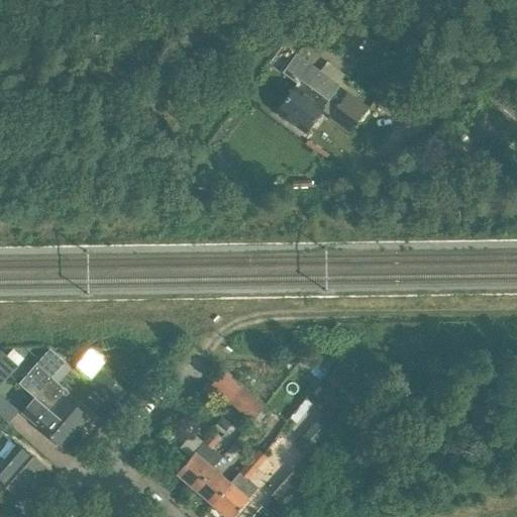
[(366,54),(374,41),(358,31),(350,42),(366,54)]
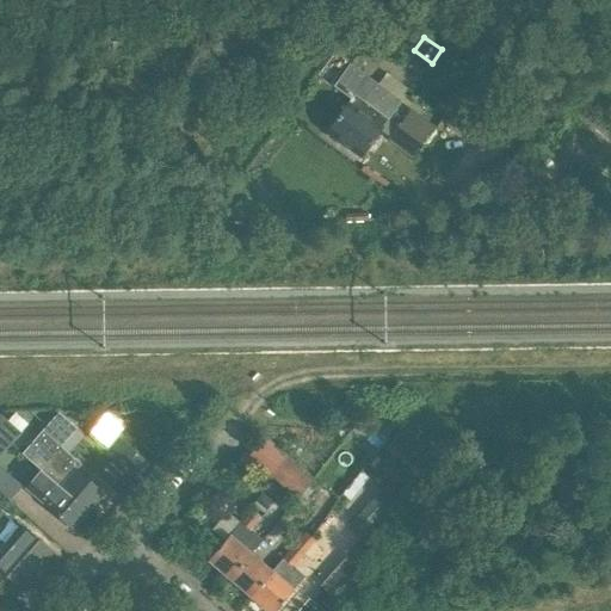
[(351,99),(327,131),(360,156),(380,130),(389,137),(388,140),(412,158),(413,155),(412,155),(432,128),(409,112),(399,127),(389,118),(401,103),(376,85),(351,65),(335,86),(351,98),(351,99)]
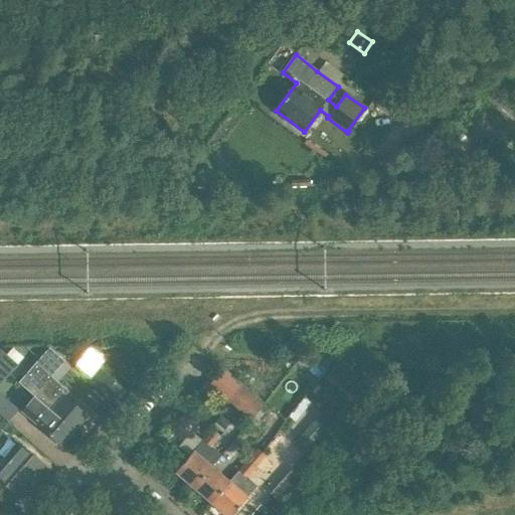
[(311,341),(304,349),(315,358),(321,350),(311,341)]
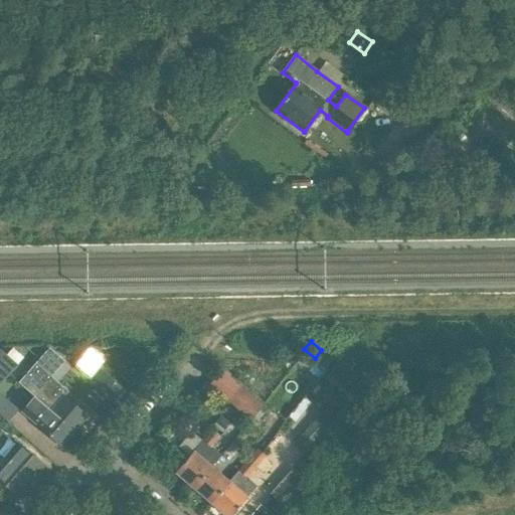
[(89,378),(106,359),(92,347),(74,366),(89,378)]
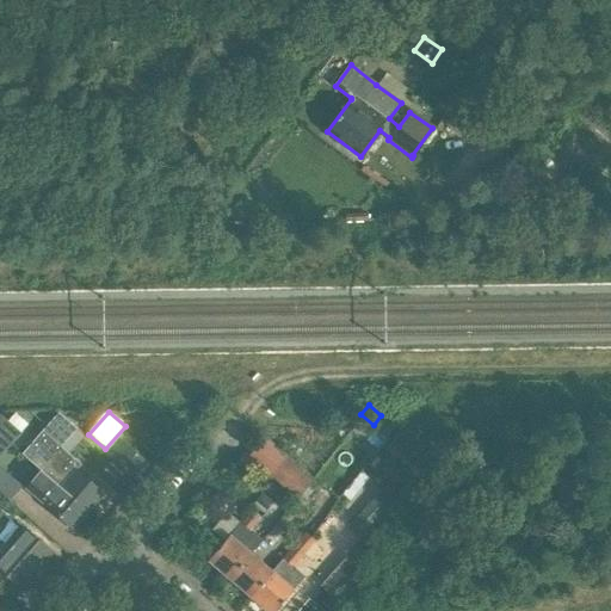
[(87,511),(103,493),(71,464),(75,460),(59,446),(75,429),(59,414),(23,455),(42,470),(87,511)]
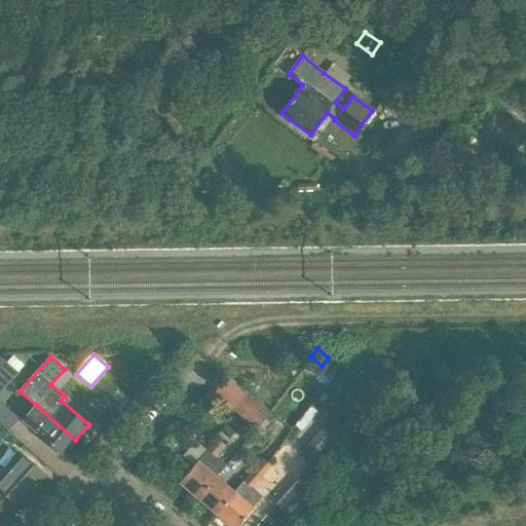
[(0,422),(8,430),(19,418),(0,402),(0,391),(17,373),(2,359),(0,359),(0,422)]
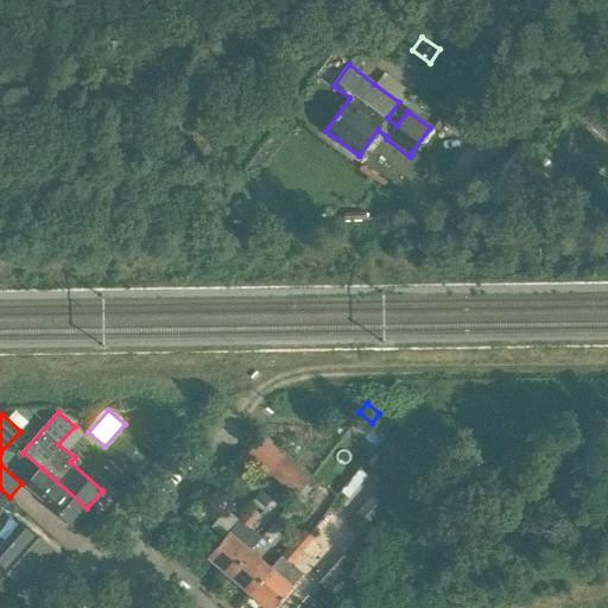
[(382,415),(373,426),(384,435),(393,424),(382,415)]
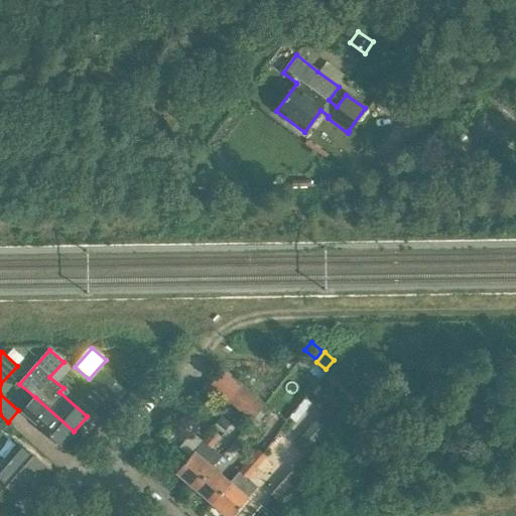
[(357,369),(343,358),(330,376),(344,386),(357,369)]
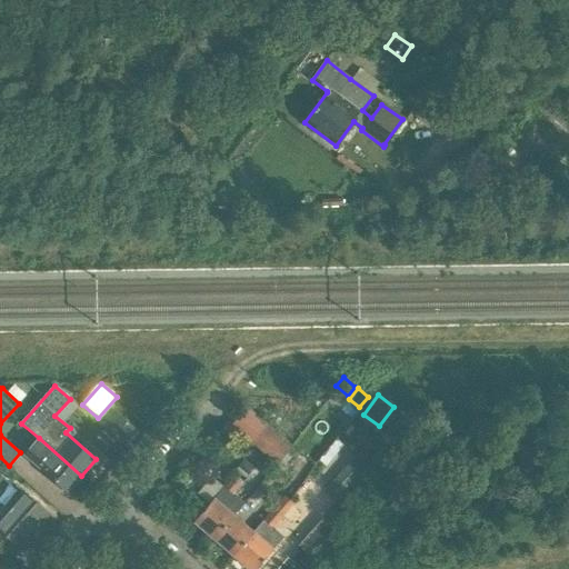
[(395,408),(380,427),(395,438),(410,419),(417,410),(401,399),(395,408)]
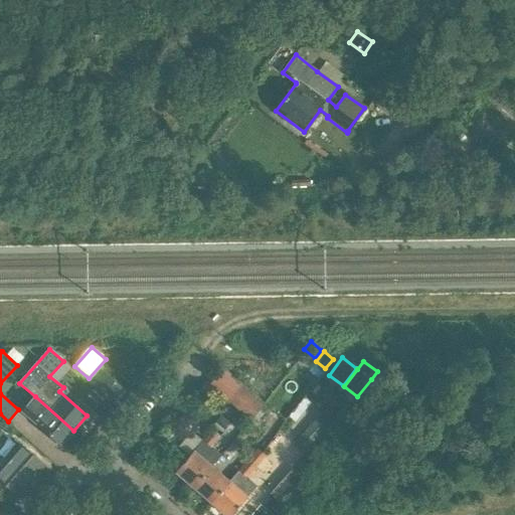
[(265,404),(222,368),(208,385),(249,421),(265,404)]
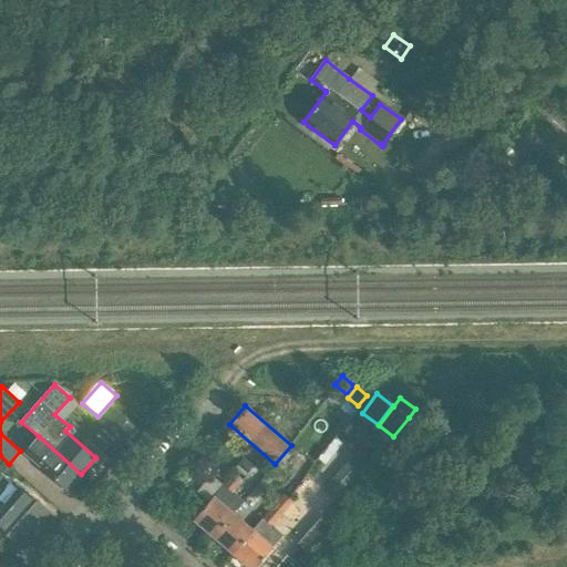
[(66,491),(81,474),(39,436),(26,452),(26,453),(66,491)]
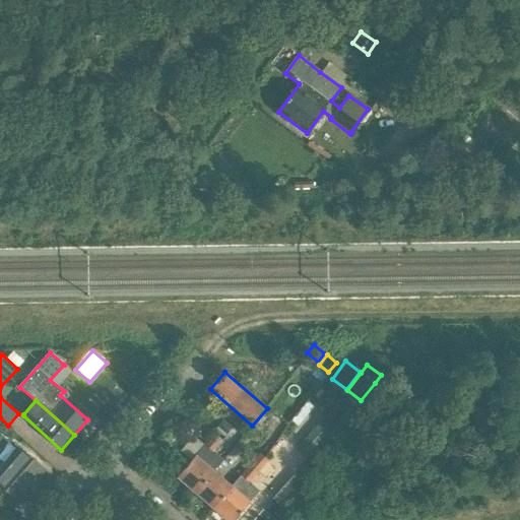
[(223,419),(215,430),(224,438),(229,433),(234,428),(223,419)]
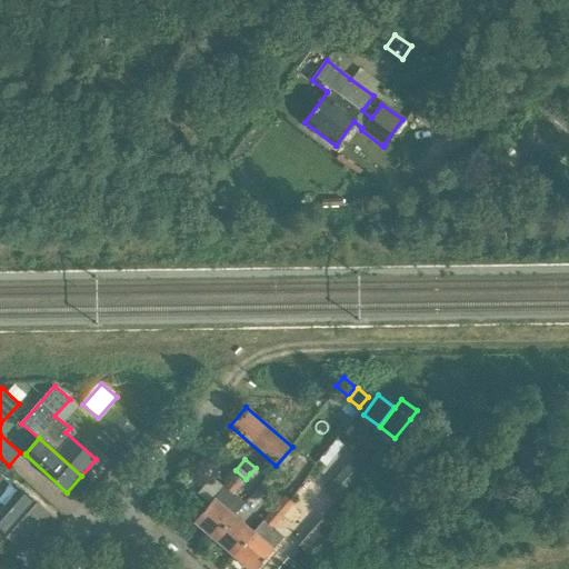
[(362,470),(351,460),(325,489),(336,499),(362,470)]
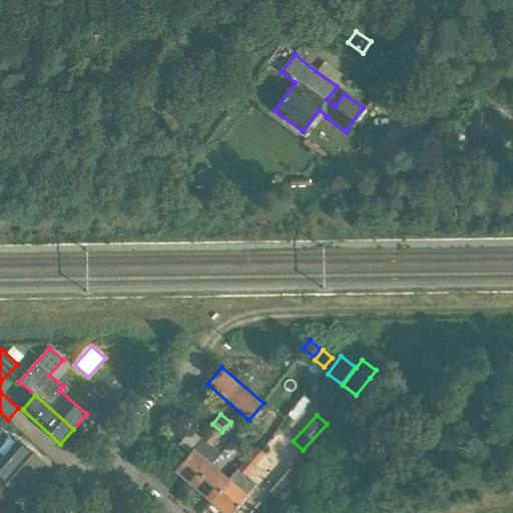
[(174,471),(192,486),(211,465),(220,454),(210,445),(219,435),(211,427),(174,471)]
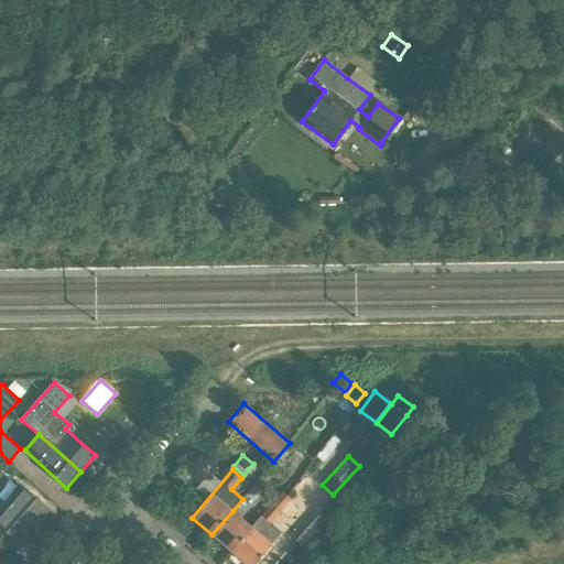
[(0,525),(19,542),(47,510),(22,487),(0,512),(0,525)]
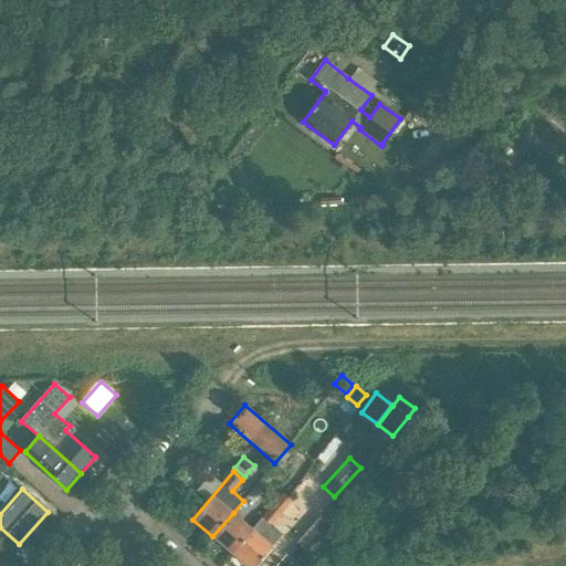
[(283,493),(272,505),(278,510),(282,513),(292,501),(287,496),(283,493)]
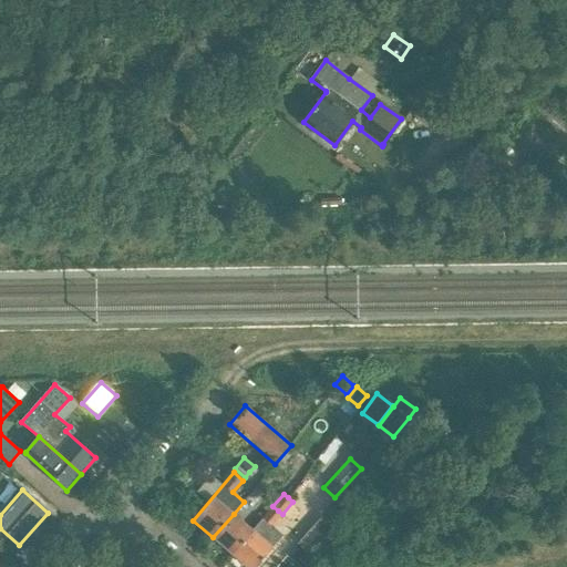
[(253,531),(233,554),(247,566),(256,566),(272,547),(281,537),(272,529),(274,528),(271,526),(282,514),(278,511),(272,506),(253,531)]
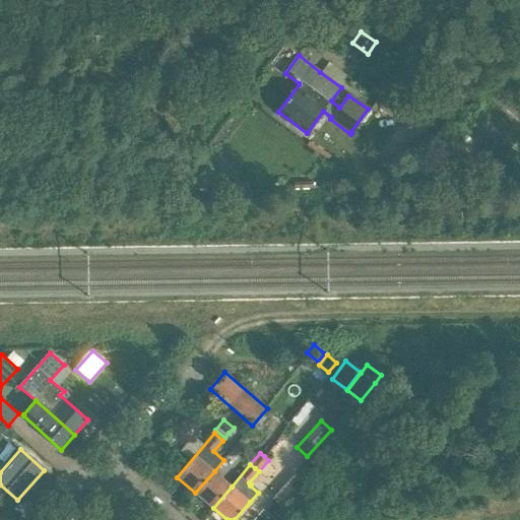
[(213,508),(232,486),(214,471),(195,493),(213,508)]
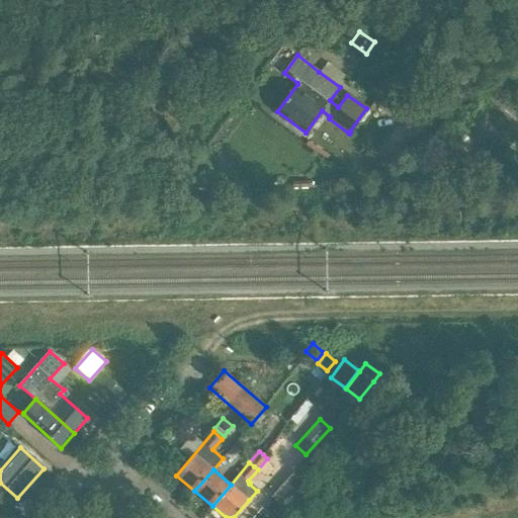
[(272,503),(265,510),(273,517),(280,510),(272,503)]
